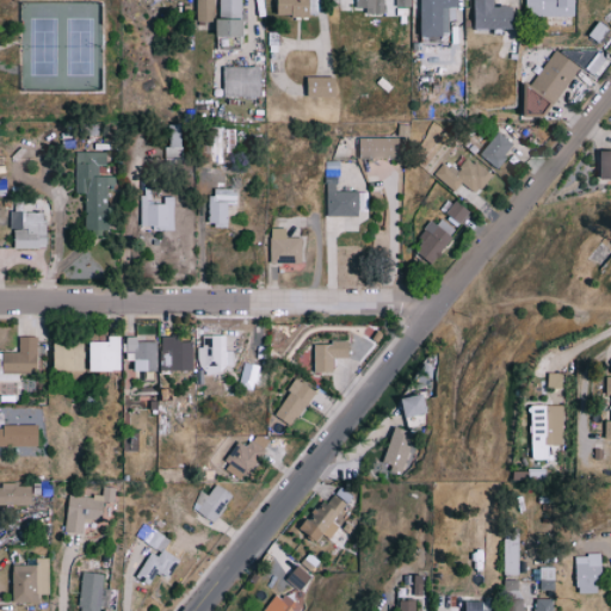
[(197,0),(197,22),(215,22),(215,0),(197,0)]
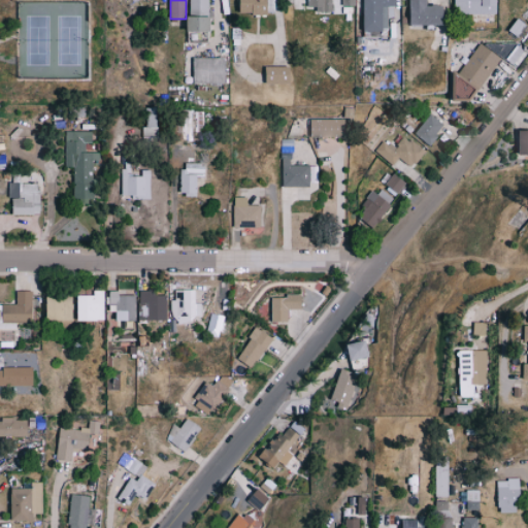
[(211,32),(210,0),(189,0),(190,32),(211,32)]
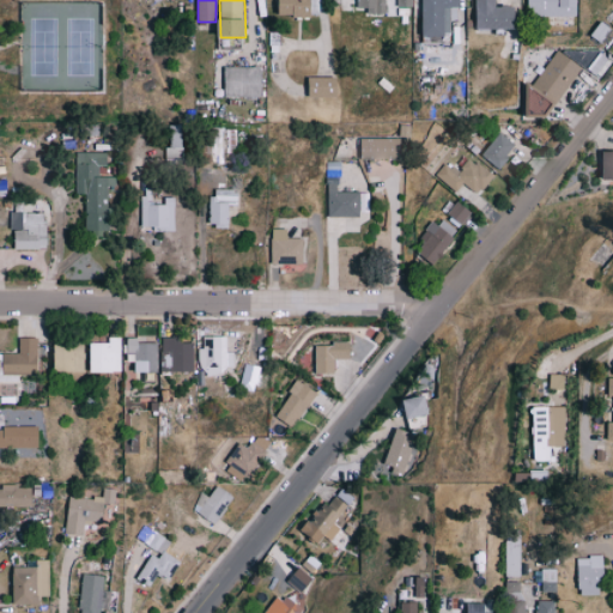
[(279,0),(280,17),(322,17),(321,0),(279,0)]
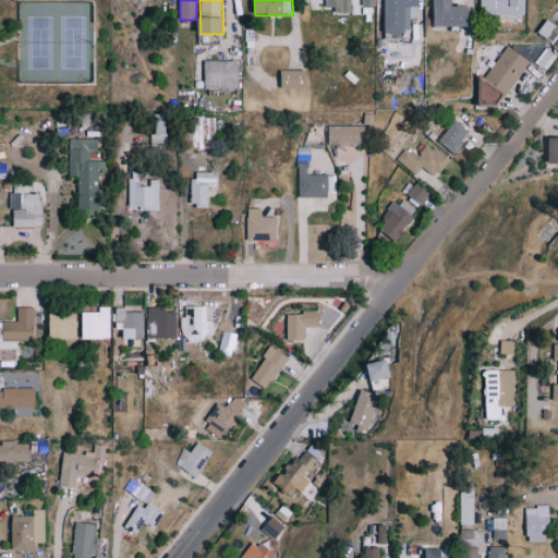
[(335,12),(351,13),(351,0),(325,0),(325,7),(335,8),(335,12)]
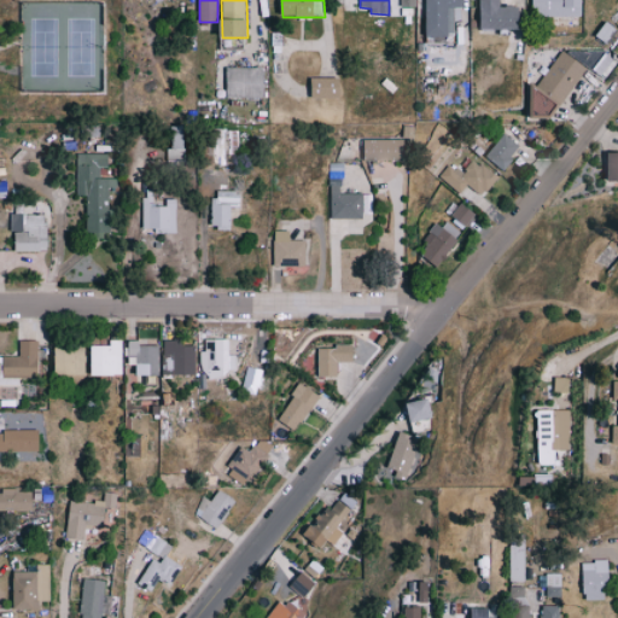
[(464,0),(425,0),(426,36),(450,36),(449,7),(464,7),(464,0)]
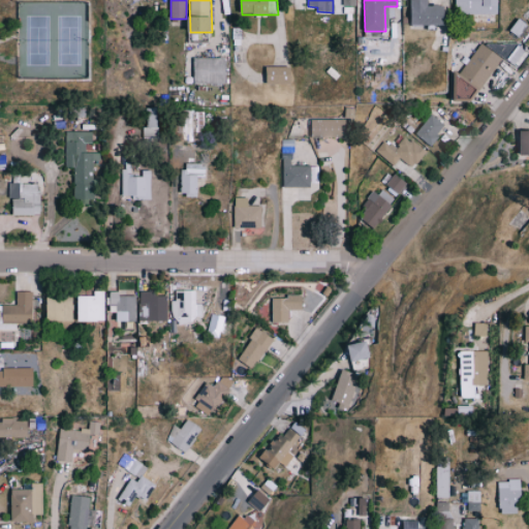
[(446,6),(428,5),(428,0),(410,0),(410,25),(446,26),(446,6)]
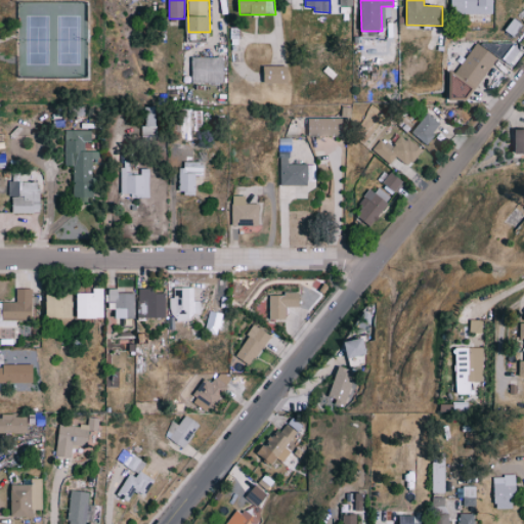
[(494,12),(493,0),(450,0),(451,13),(494,12)]
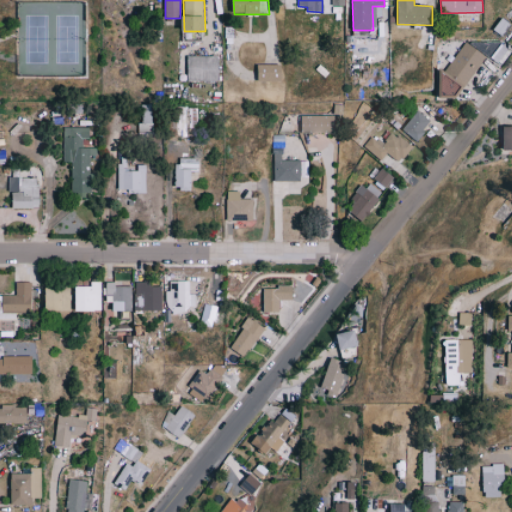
[(471,33),(445,71),(467,85),(487,56),(498,63),(504,55),(471,33)]
